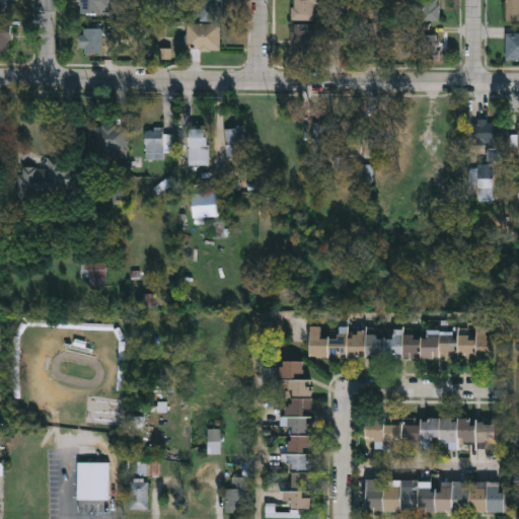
[(80,0),(112,0),(112,11),(80,11),(80,0)]
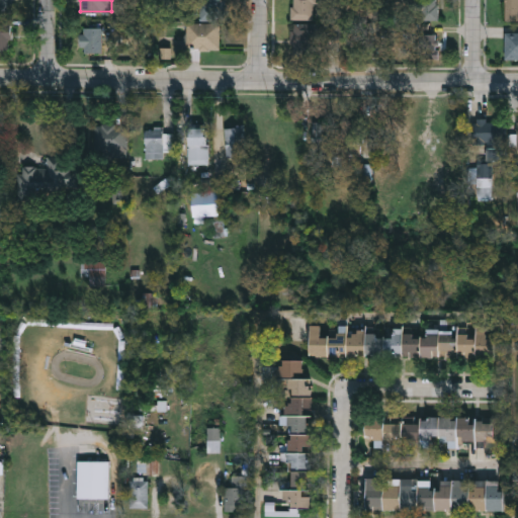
[(199,19),(199,0),(224,0),(224,19),(199,19)]
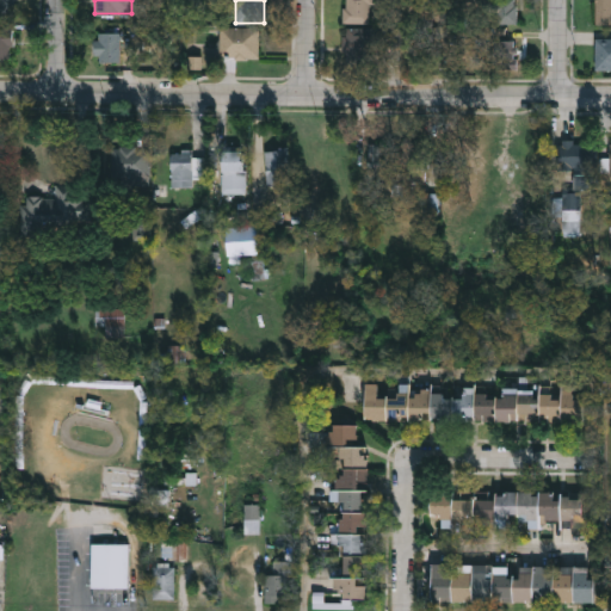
[(371,0),(371,22),(344,22),(344,0),(371,0)]
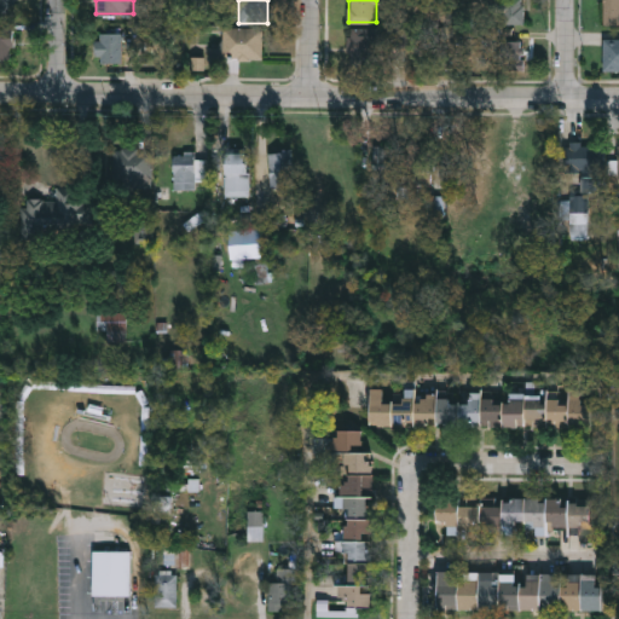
[(503,0),(522,0),(522,22),(503,22),(503,0)]
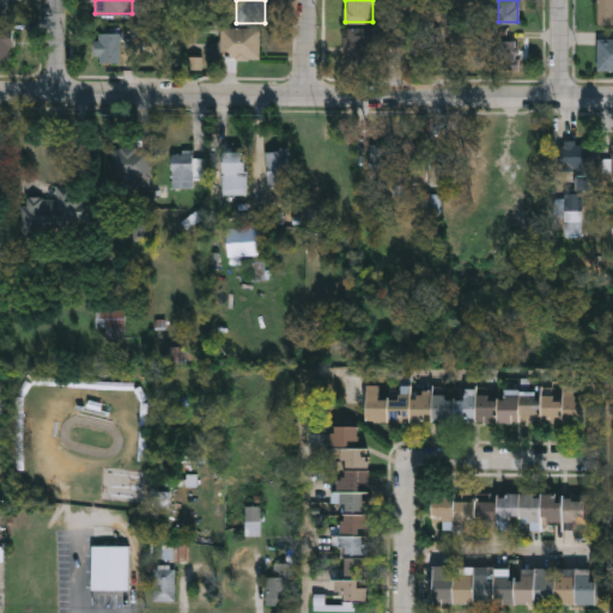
[(612,24),(598,24),(598,0),(612,0),(612,24)]
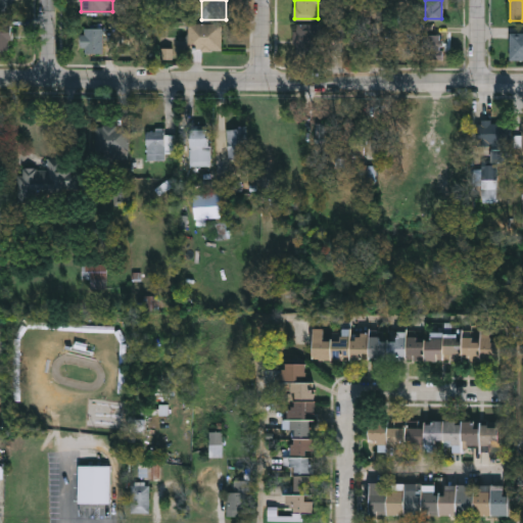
[(0,22),(9,22),(9,58),(0,58),(0,22)]
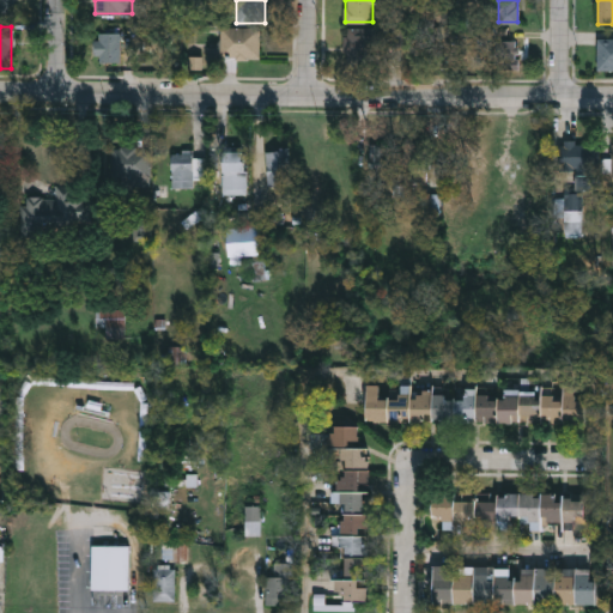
[(260,26),(260,56),(220,56),(220,26),(260,26)]
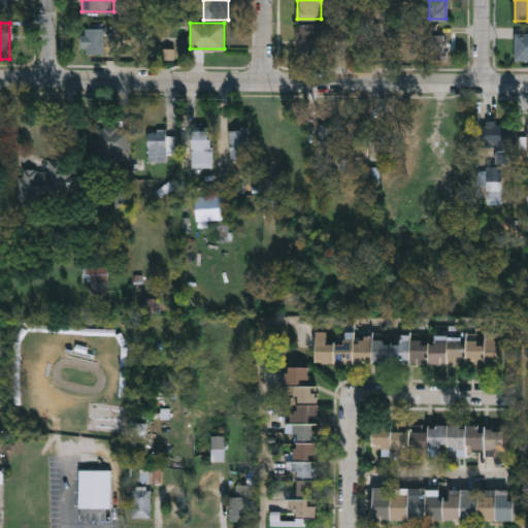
[(297,24),(323,24),(323,53),(297,53),(297,24)]
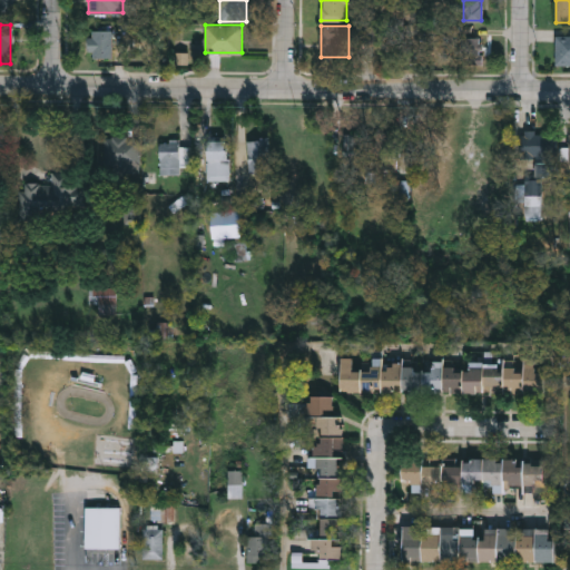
[(111,29),(111,57),(88,57),(88,29),(111,29)]
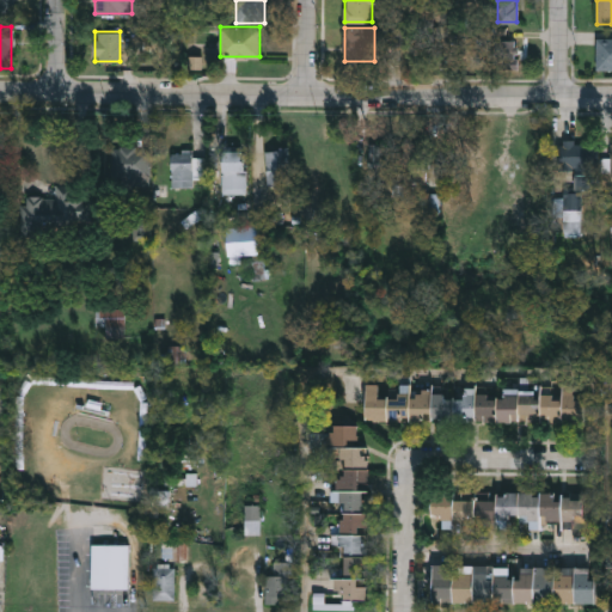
[(611,68),(597,69),(597,37),(611,37),(611,68)]
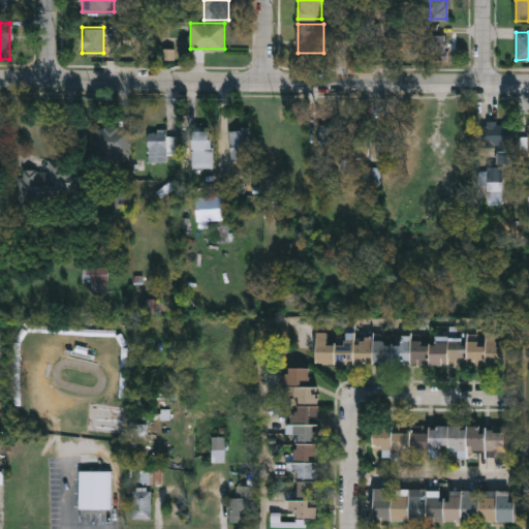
[(429,33),(447,33),(447,58),(429,58),(429,33)]
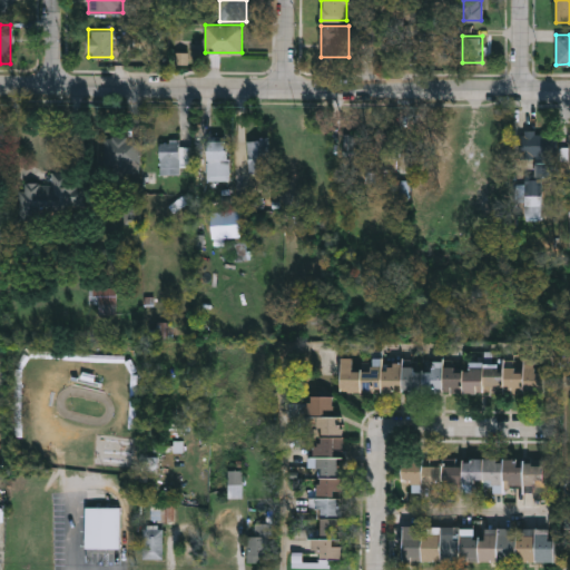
[(518,134),(552,134),(552,159),(518,159),(518,134)]
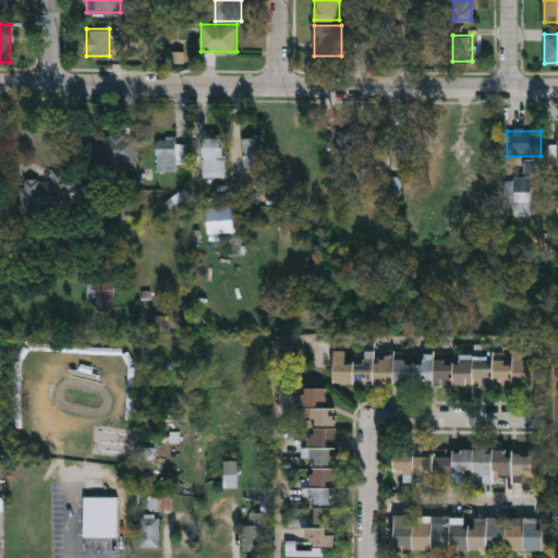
[(101,135),(135,136),(135,166),(101,165),(101,135)]
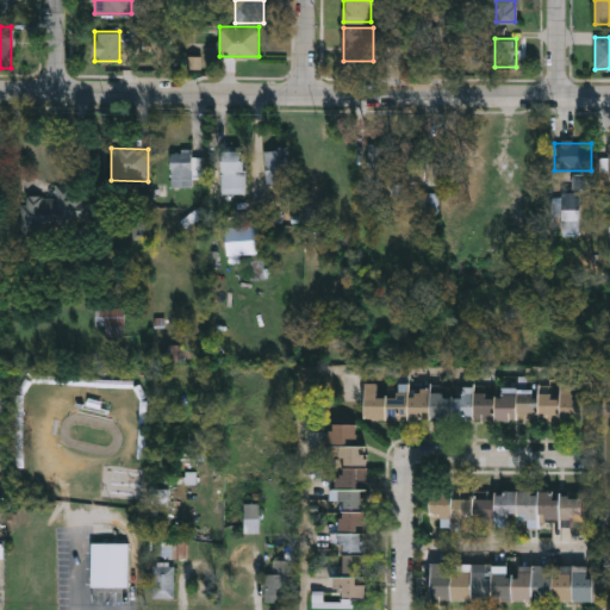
[(290,188),(266,188),(266,150),(290,150),(290,188)]
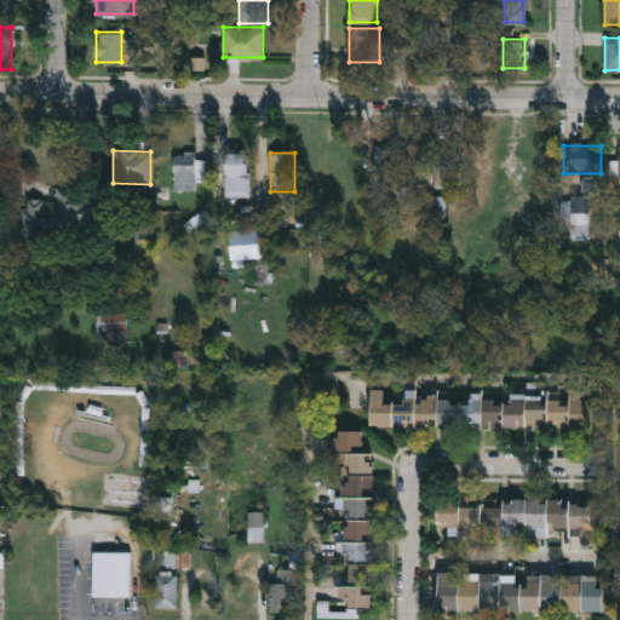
[(247,154),(247,199),(224,199),(224,154),(247,154)]
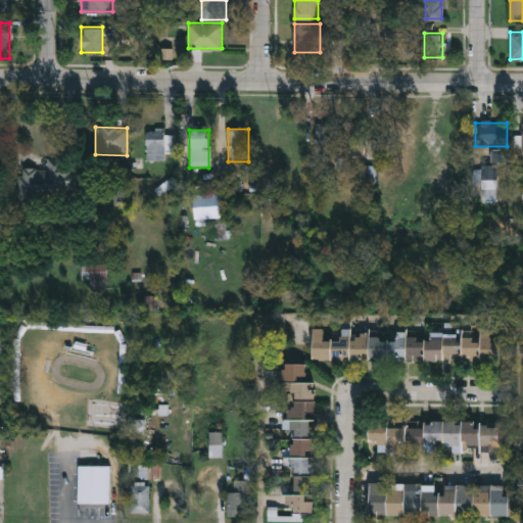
[(146,131),(163,131),(163,135),(175,135),(175,161),(146,161),(146,131)]
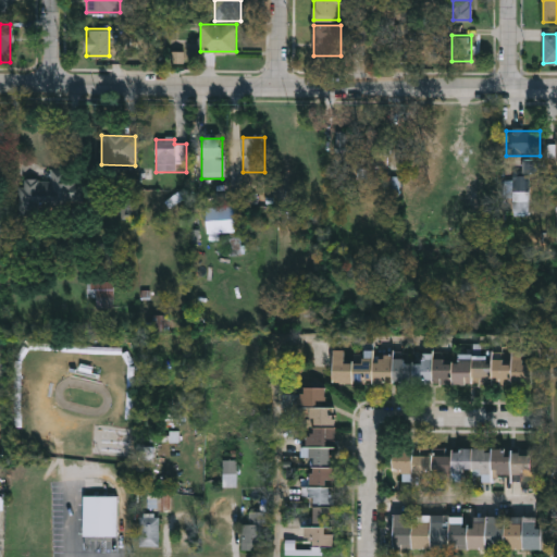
[(19,214),(19,181),(49,181),(49,171),(74,171),(74,183),(85,183),(85,214),(19,214)]
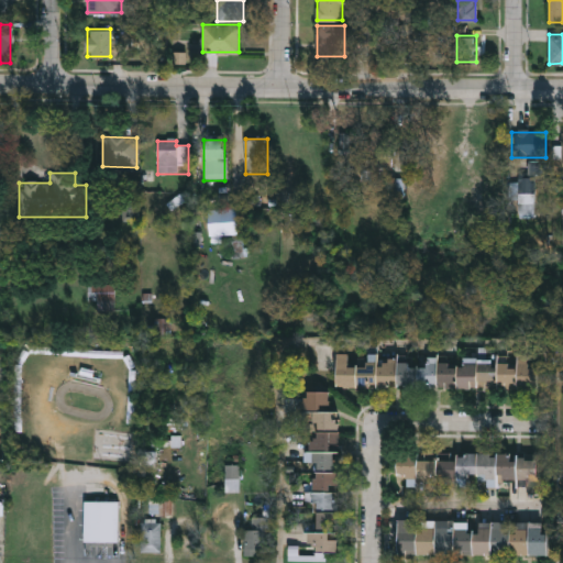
[(532,216),(516,216),(516,195),(516,178),(532,178),(532,216)]
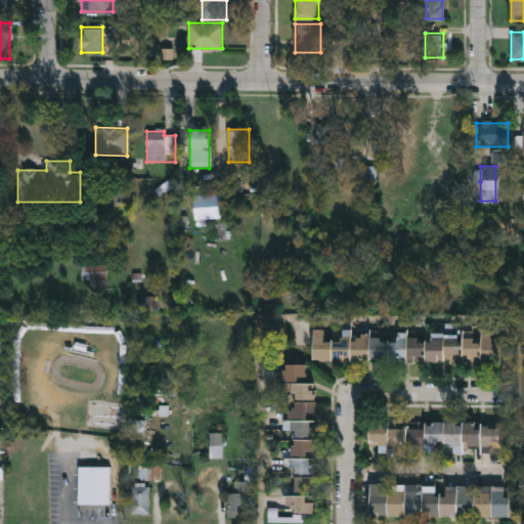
[(104,265),(104,280),(81,280),(81,265),(104,265)]
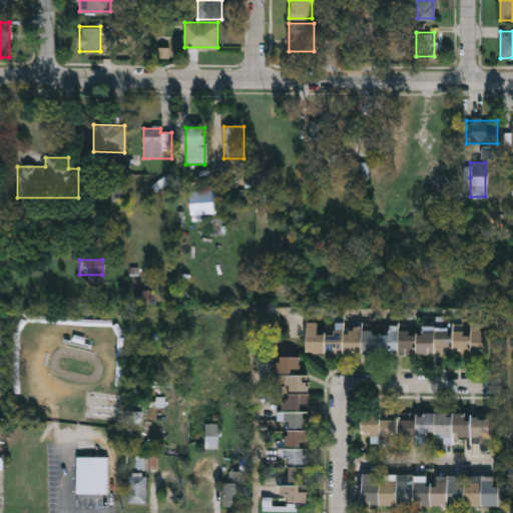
[(305,353),(306,322),(317,323),(317,332),(334,333),(334,327),(469,329),(469,324),(479,325),(479,336),(488,336),(488,355),(305,353)]
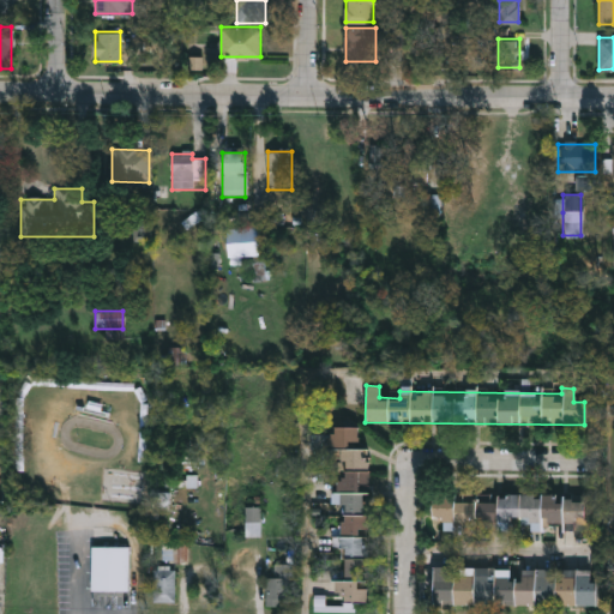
[(367,601),(339,600),(339,579),(342,579),(342,549),(331,549),(331,427),(359,427),(357,446),(368,446),(367,601)]
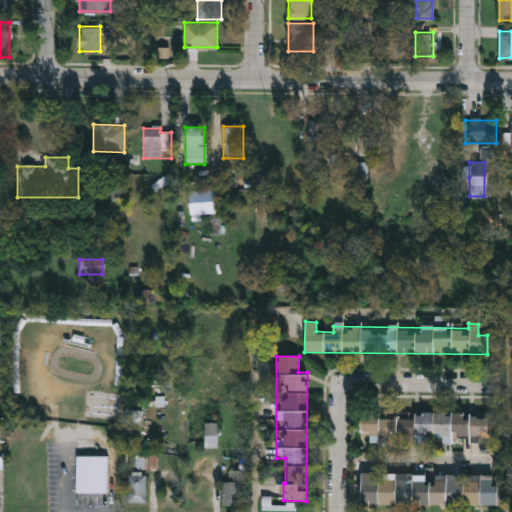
[(488,412),(487,440),(359,436),(360,415),(414,416),(414,410),(488,412)]
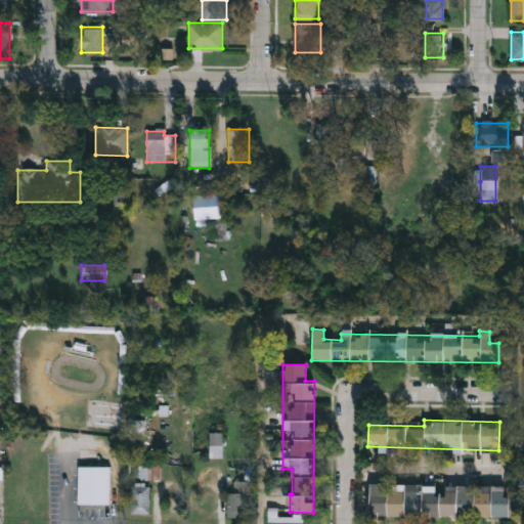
[(111,467),(111,506),(79,506),(79,467),(111,467)]
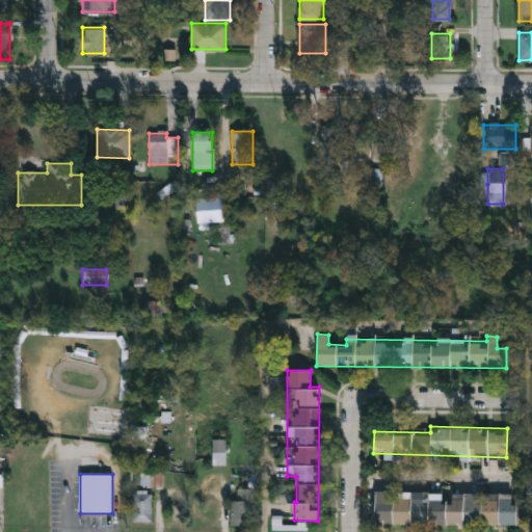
[(231,501),(237,501),(237,488),(253,488),(253,526),(231,526),(231,501)]
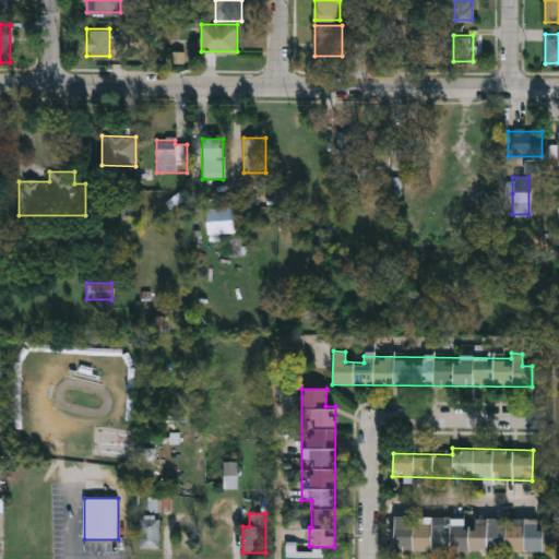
[(394,550),(394,516),(543,516),(542,551),(394,550)]
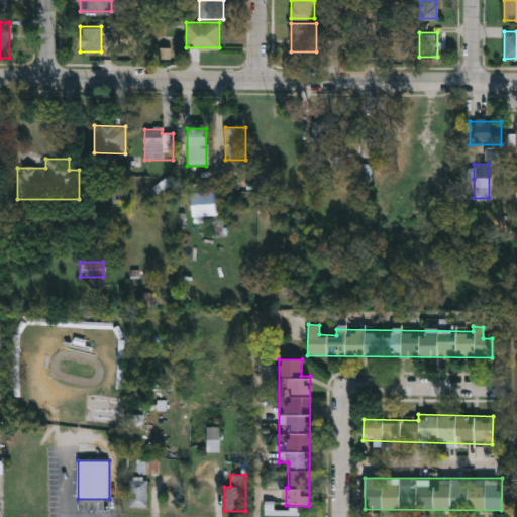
[(147,481),(147,507),(130,507),(130,481),(147,481)]
